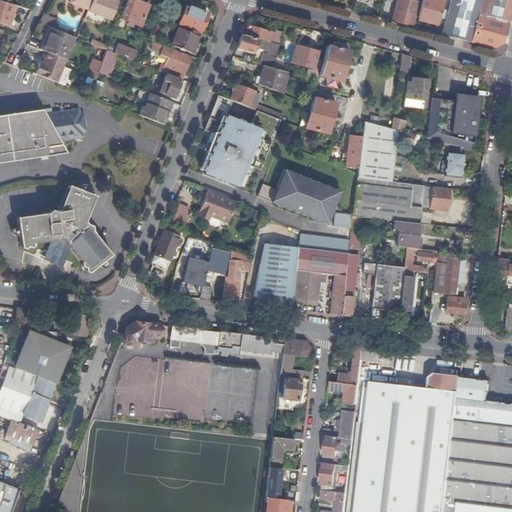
[(15,5),(0,0),(0,22),(9,25),(15,5)]
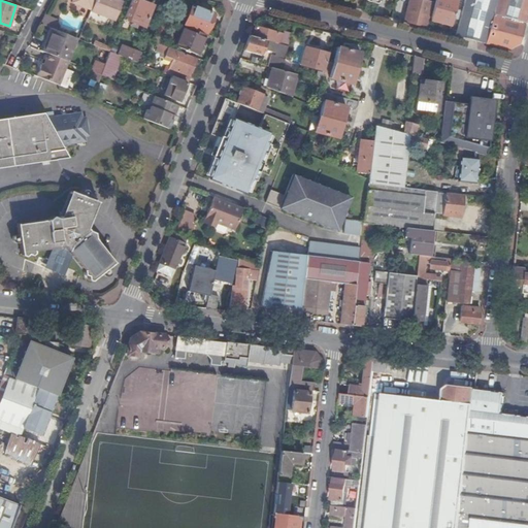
[(94,0),(72,0),(71,3),(91,10),(94,0)]
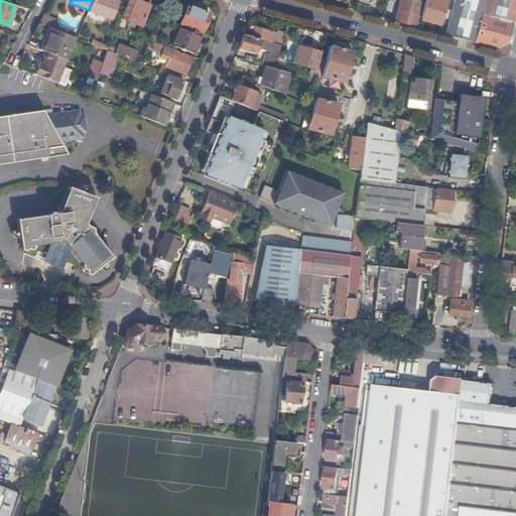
[(119,2),(113,0),(92,0),(89,10),(89,11),(112,20),(119,2)]
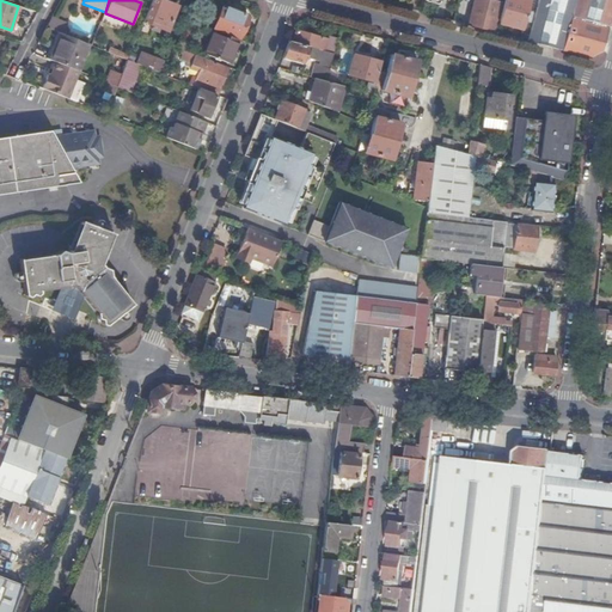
[(178,6),(163,0),(151,0),(144,22),(167,31),(178,6)]
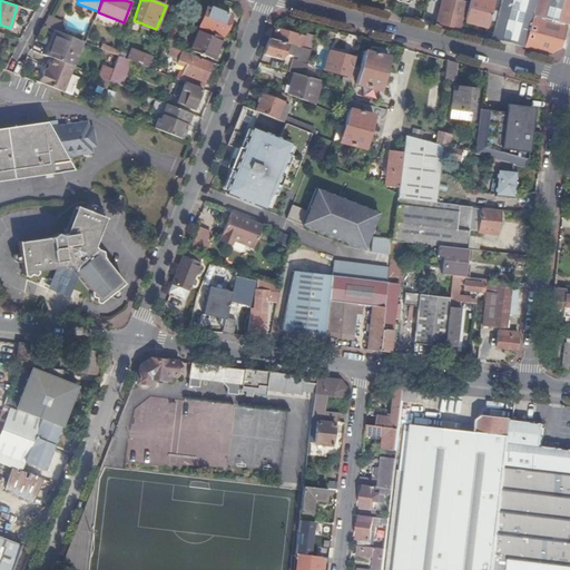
[(443,25),(462,30),(463,26),(460,25),(462,17),(450,13),(453,0),(442,0),(436,23),(443,25)]
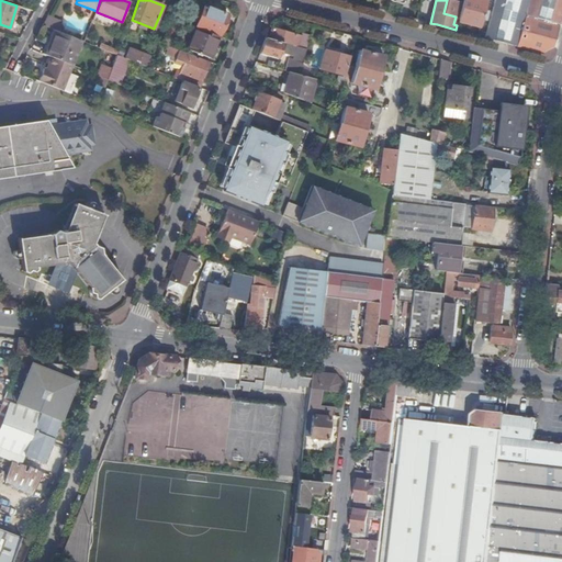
[(447,0),(444,13),(456,17),(459,3),(447,0)]
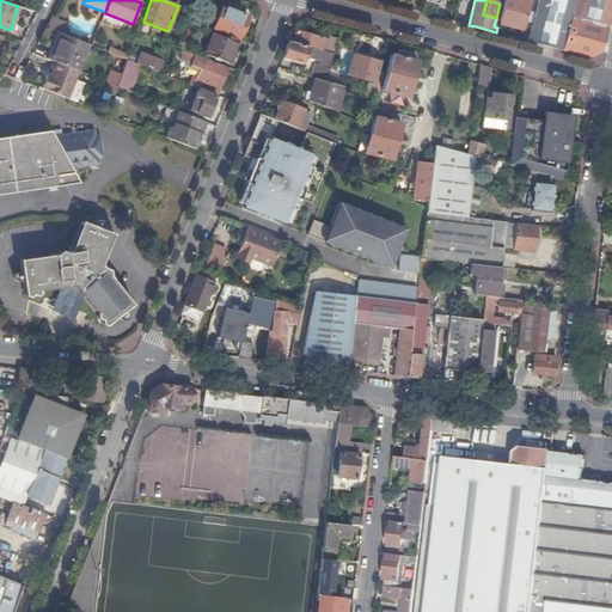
[(505,0),(500,20),(524,28),(530,0),(505,0)]
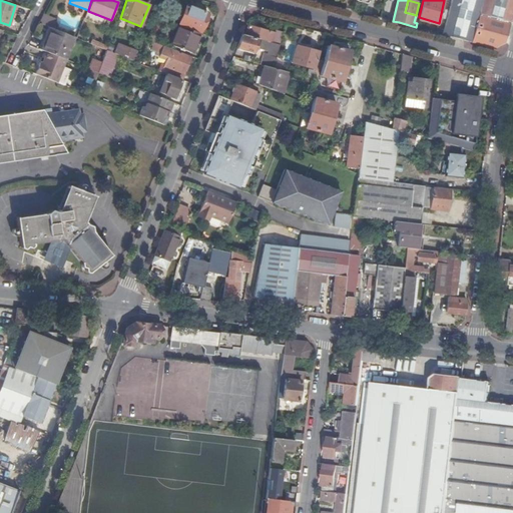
[(475,43),(495,48),(506,41),(508,34),(512,14),(512,0),(494,0),(490,16),(477,12),(480,0),(451,0),(443,34),(475,43)]
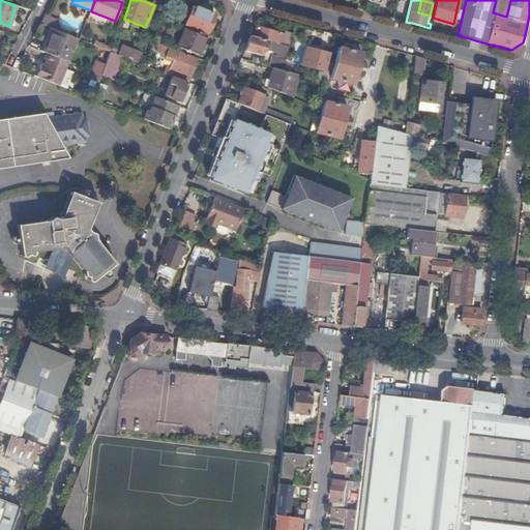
[(510,0),(496,0),(493,12),(506,17),(510,0)]
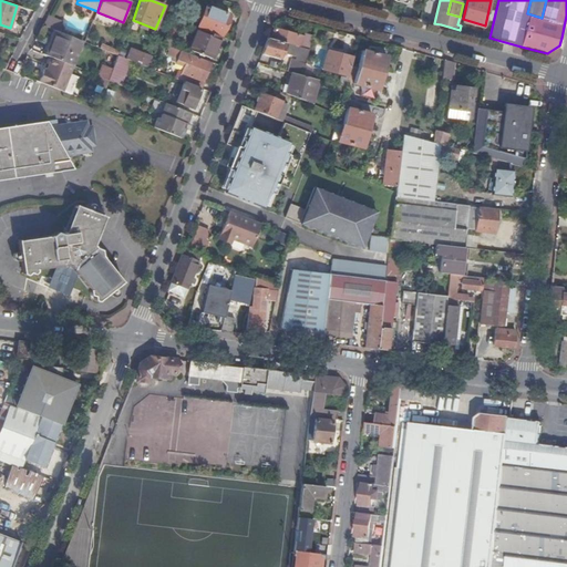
[(230,16),(207,6),(199,27),(223,35),(230,16)]
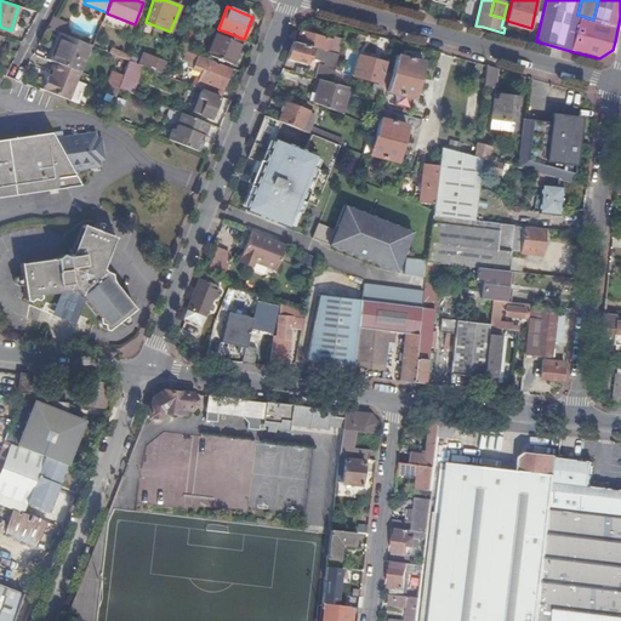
[(53,17),(47,28),(62,34),(66,35),(69,24),(53,17)]
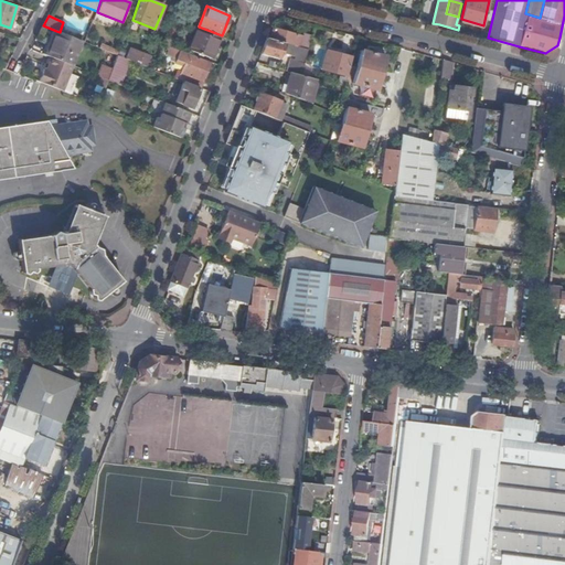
[(222,36),(199,28),(193,41),(196,43),(193,51),(212,60),(222,36)]
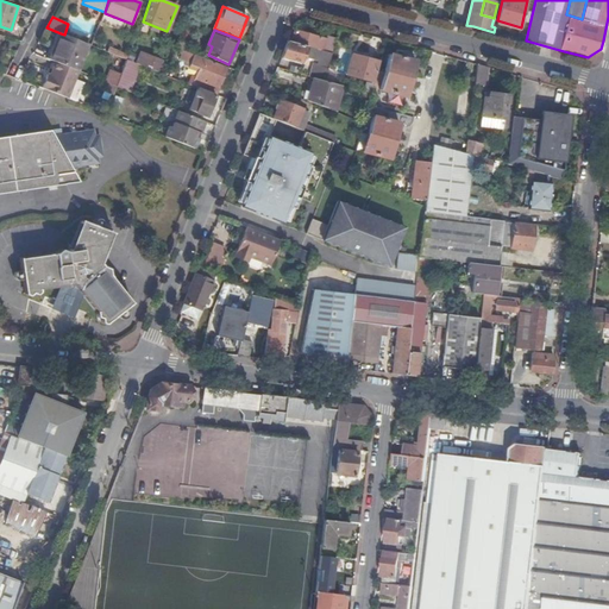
[(292,43),(333,54),(337,39),(327,37),(326,41),(294,31),(292,43)]
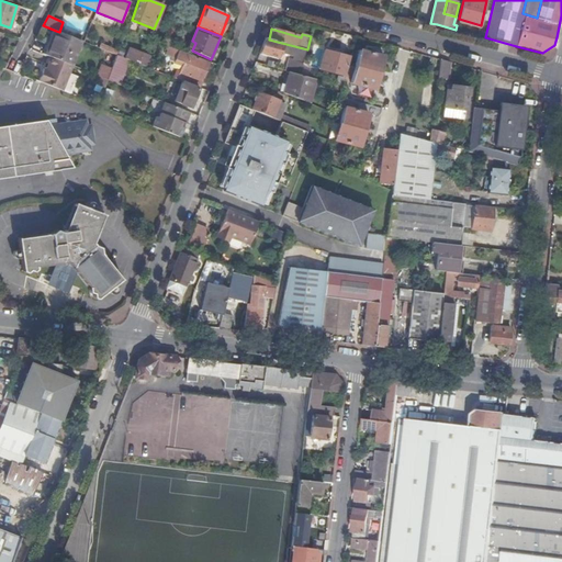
[(167,30),(163,43),(169,46),(175,33),(167,30)]
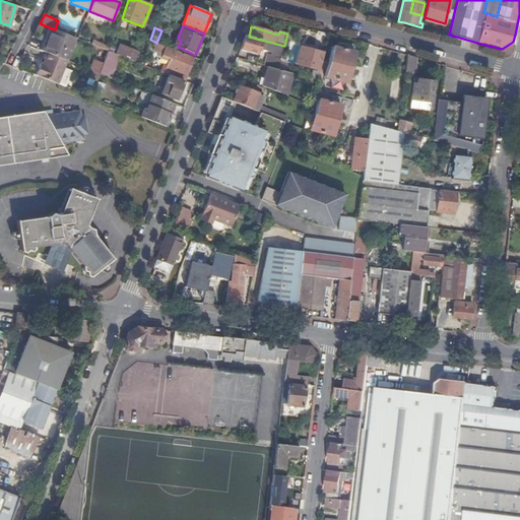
[(55,29),(52,28),(42,51),(48,54),(66,61),(75,38),(55,29)]
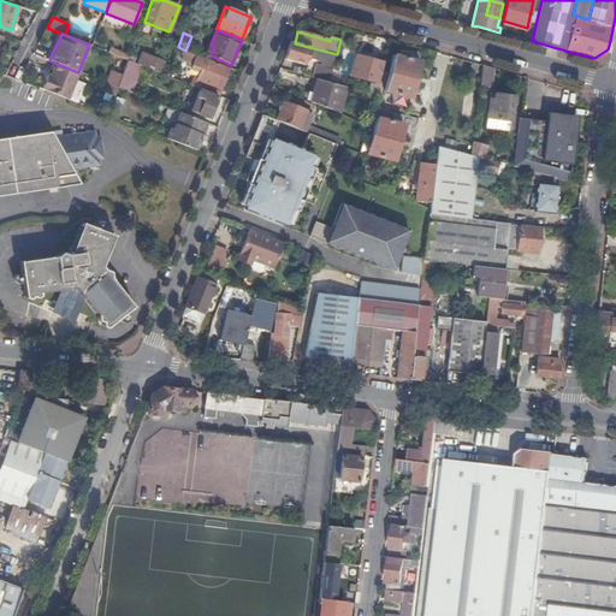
[(288,53),(285,60),(303,65),(308,53),(335,60),(337,54),(295,43),(291,42),(288,53)]
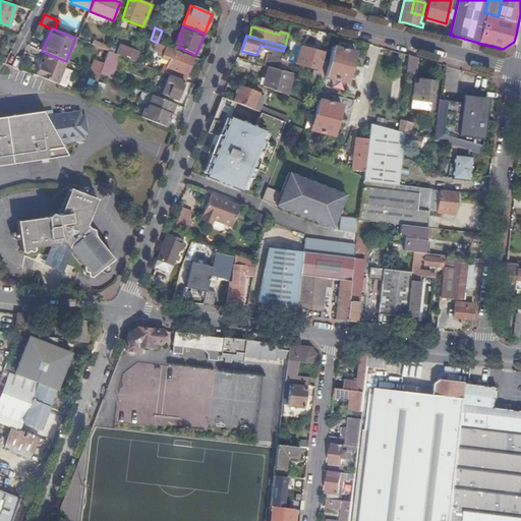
[(94,40),(92,45),(109,51),(110,47),(94,40)]
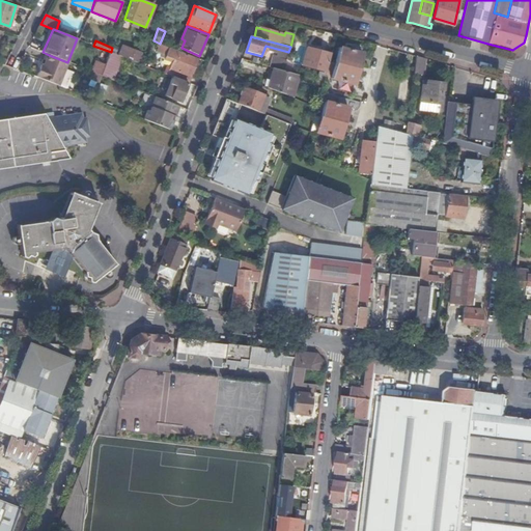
[(122,45),(118,55),(122,57),(139,63),(143,53),(122,45)]
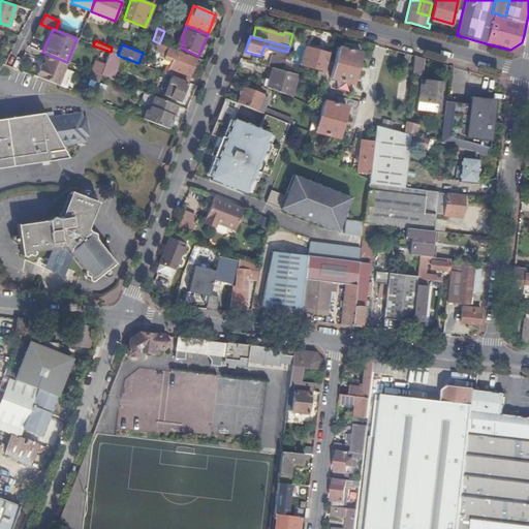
[(287,52),(282,71),(290,73),(298,49),(289,47),(287,52)]
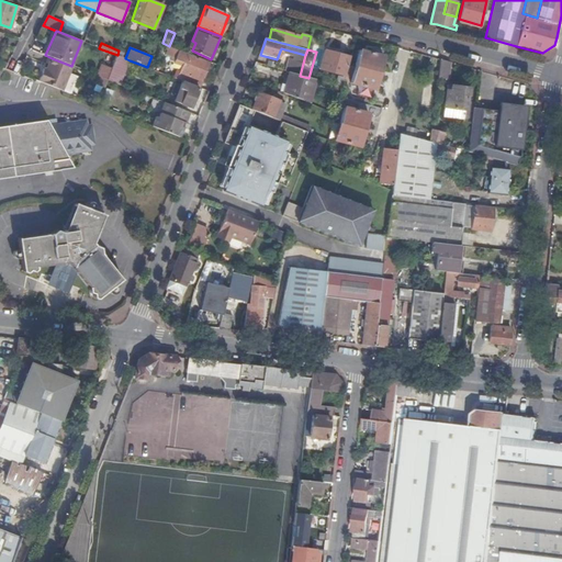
[(343,87),(346,76),(345,76),(350,57),(325,51),(321,69),(339,75),(336,86),(343,87)]
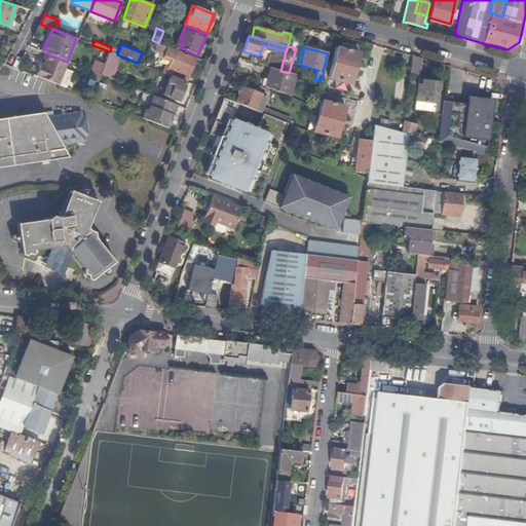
[(329,78),(350,84),(359,52),(337,47),(329,78)]
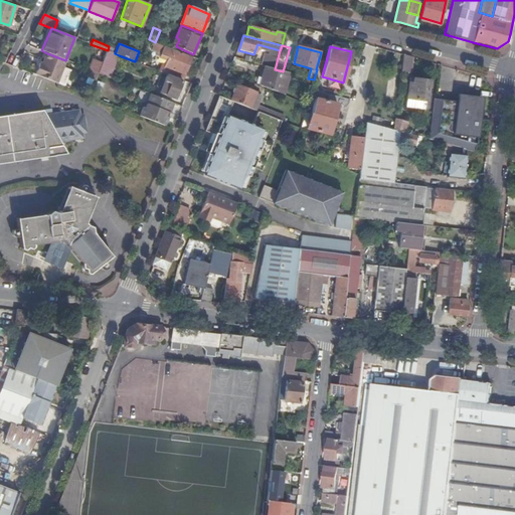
[(167,64),(163,72),(183,80),(192,57),(169,48),(165,57),(172,60),(170,66),(167,64)]
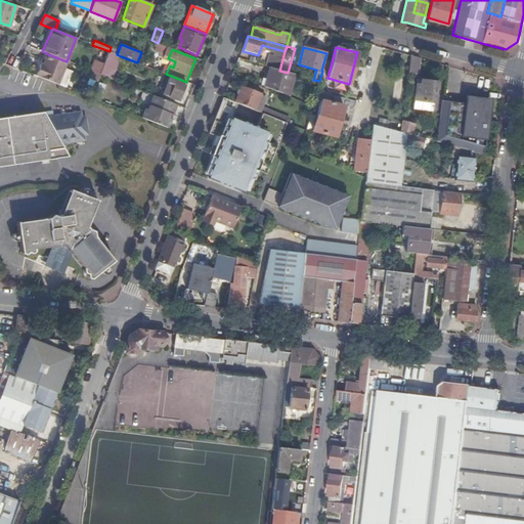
[(104,63),(100,75),(104,76),(105,74),(114,76),(121,56),(117,54),(110,51),(104,63)]
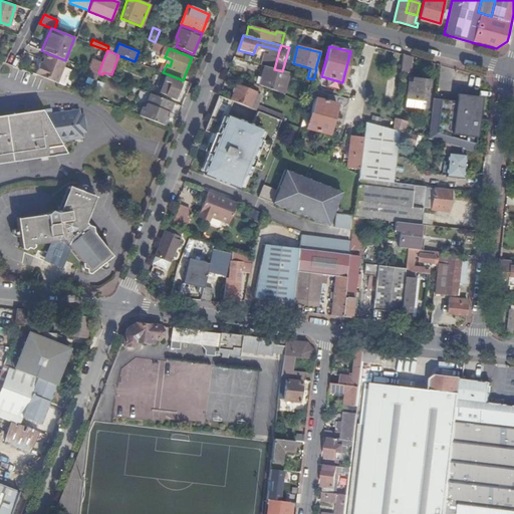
[(39,63),(35,74),(56,83),(65,60),(47,53),(42,64),(39,63)]
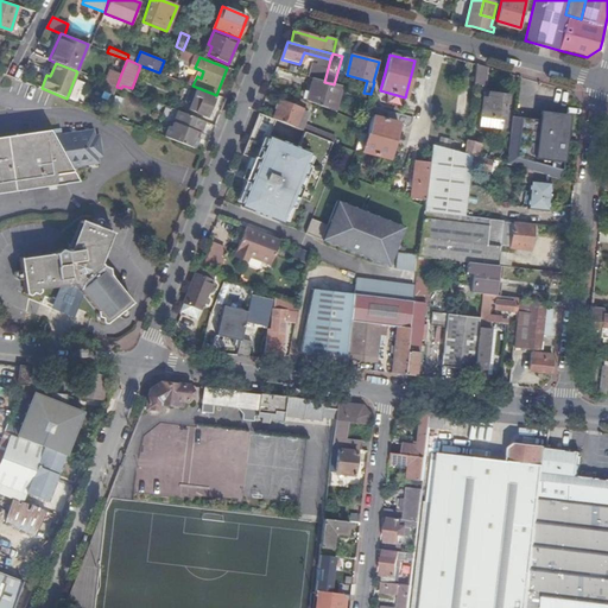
[(487,68),(476,65),(474,86),(485,87),(487,68)]
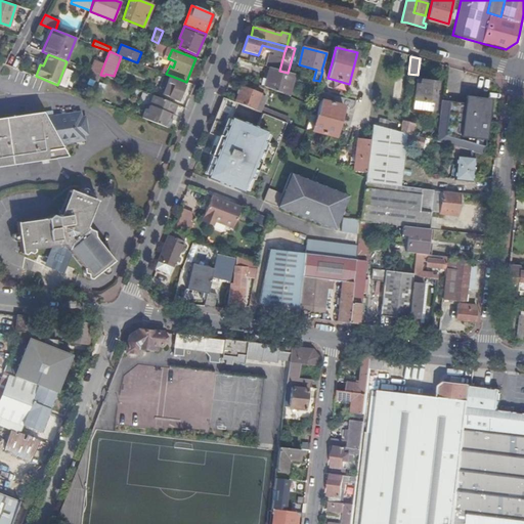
[(91,71),(100,75),(104,63),(102,62),(100,67),(93,64),(91,71)]
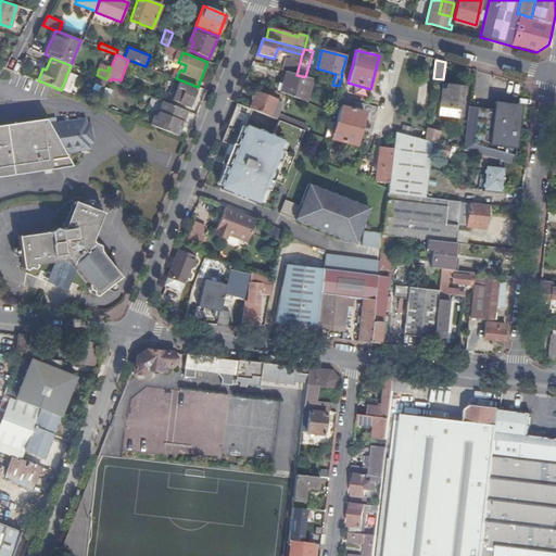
[(287,72),(280,92),(306,102),(313,79),(305,77),(297,75),(287,72)]
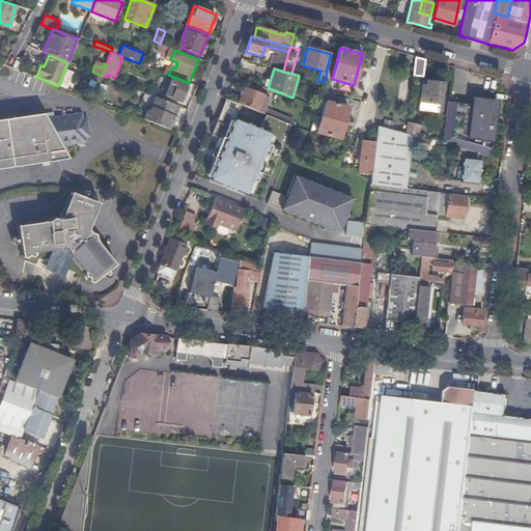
[(188,84),(173,78),(166,96),(182,102),(188,84)]
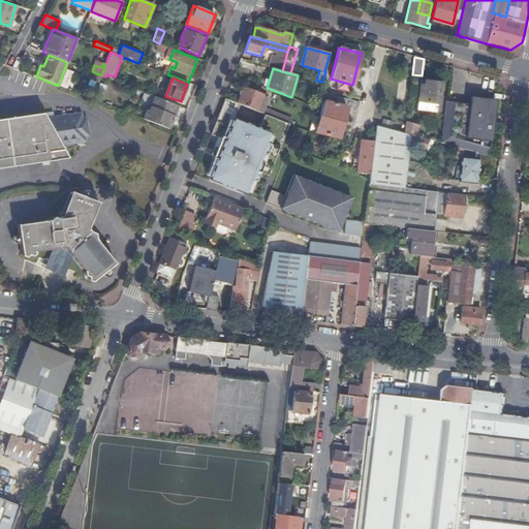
[(419,86),(417,102),(437,104),(440,83),(425,81),(424,86),(419,86)]
